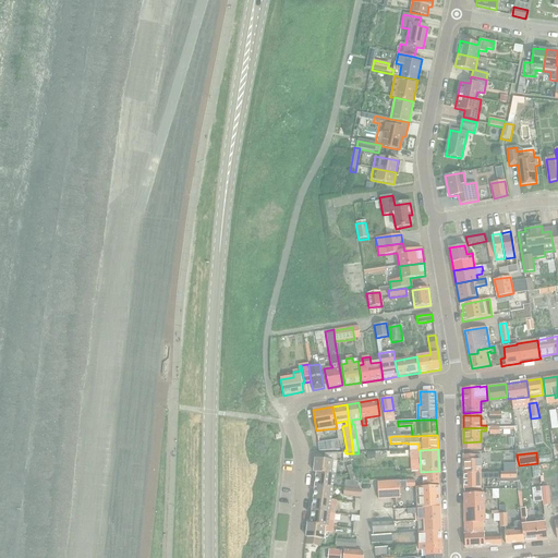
[(331,474),(331,473),(332,461),(337,461),(338,453),(324,453),(324,460),(315,459),(313,472),(316,473),(316,472),(331,474)]
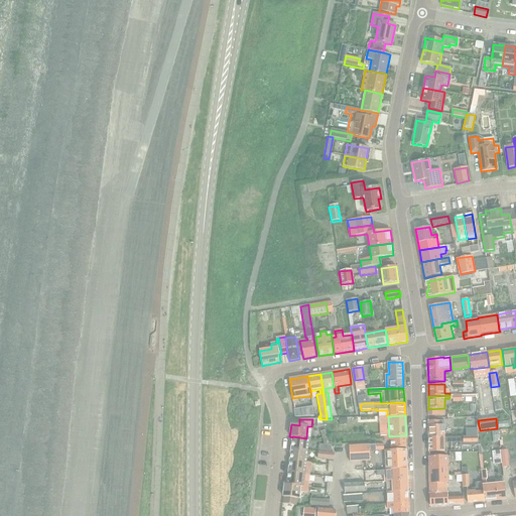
[(429,438),(444,437),(444,425),(439,425),(439,420),(428,420),(429,438)]
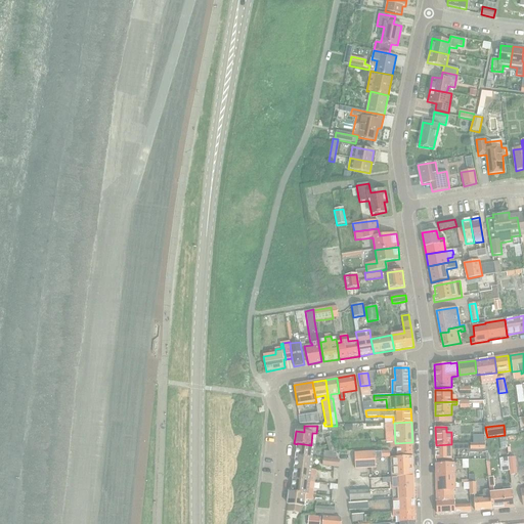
[(412,454),(412,442),(395,443),(390,443),(391,447),(397,447),(398,455),(412,454)]
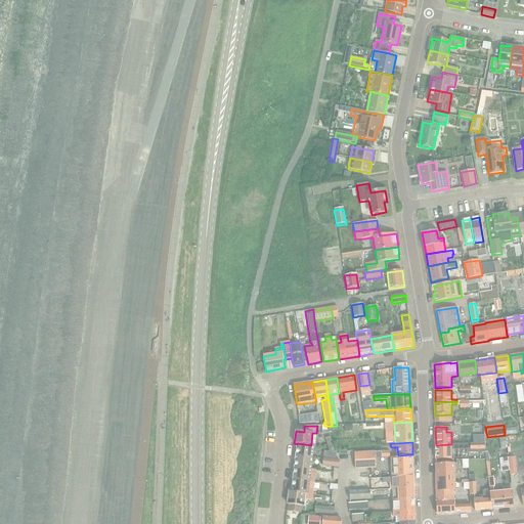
[(296,455),(312,457),(313,445),(311,444),(311,445),(297,443),(297,444),(296,455)]
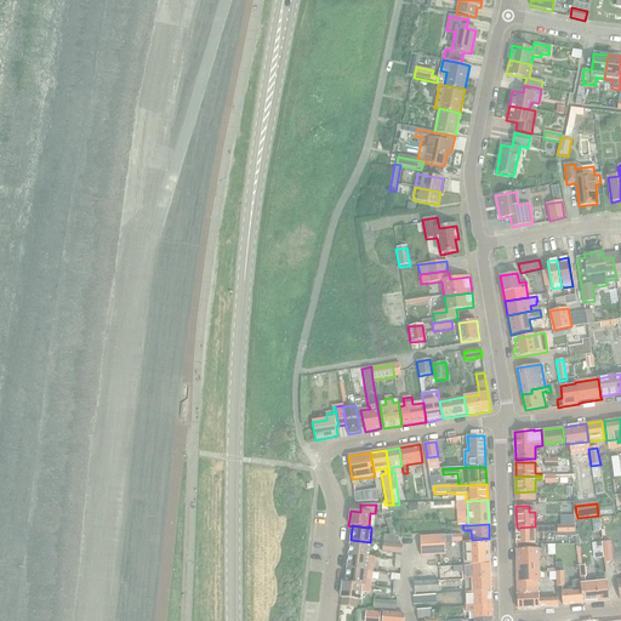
[(560,527),(554,527),(535,527),(517,528),(517,543),(535,543),(535,530),(542,530),(542,533),(575,533),(575,525),(574,527),(560,527)]
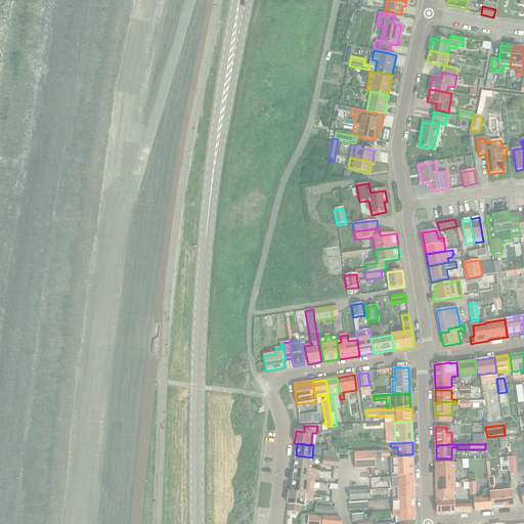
[(323,459),(336,461),(337,452),(324,451),(323,459)]
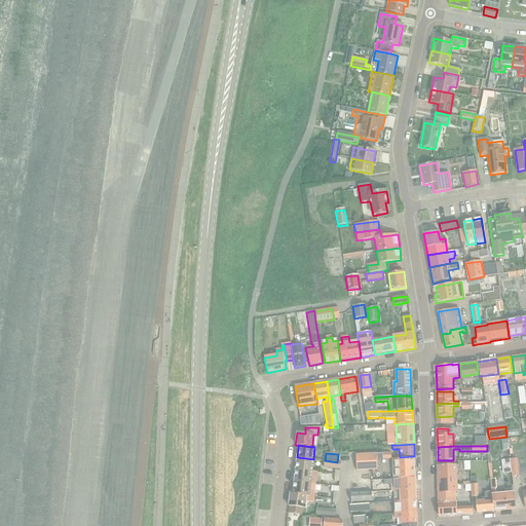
[(376,453),(355,454),(357,471),(377,470),(376,453)]
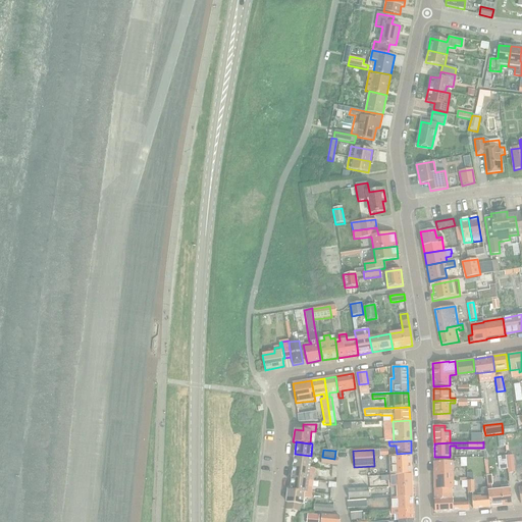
[(311,456),(295,454),(293,466),(309,468),(311,456)]
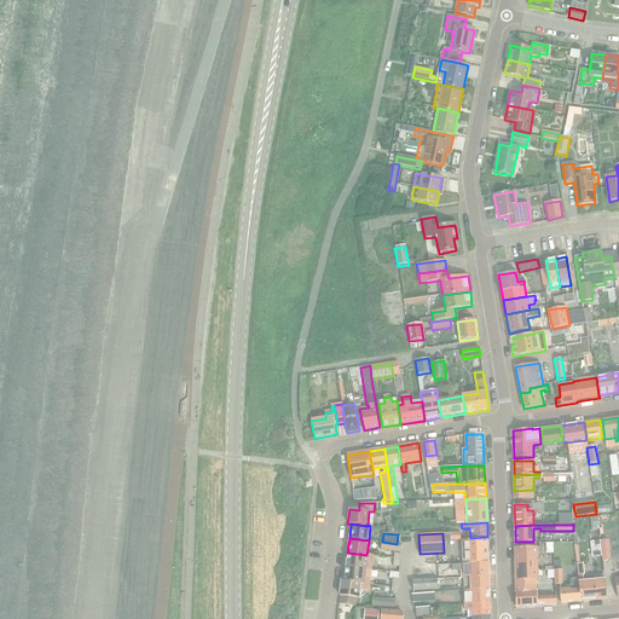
[(470,578),(490,578),(487,539),(470,541),(470,557),(472,557),(473,561),(479,561),(479,563),(469,565),(450,565),(451,573),(463,573),(463,570),(469,570),(470,578)]
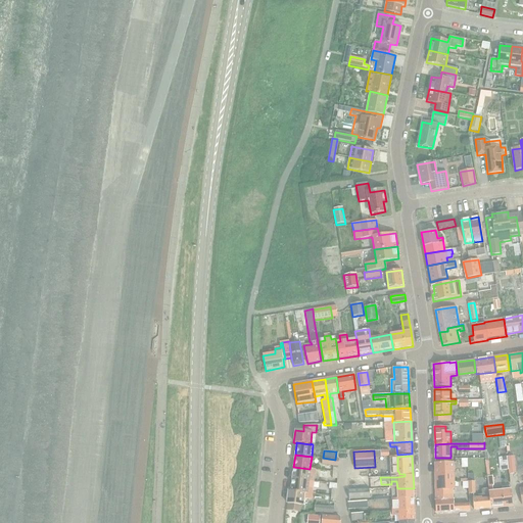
[(507,457),(509,474),(516,474),(514,457),(507,457)]
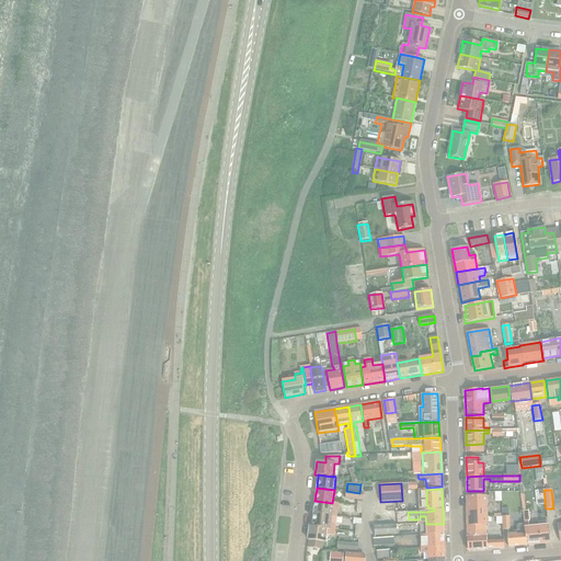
[(363,493),(359,493),(346,491),(345,499),(362,501),(363,501),(363,493)]
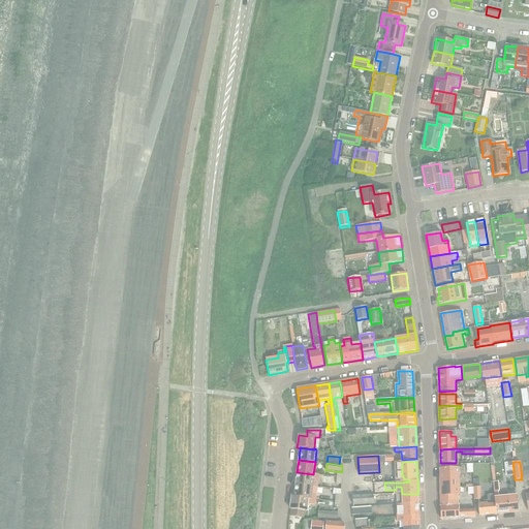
[(440,496),(459,495),(461,495),(460,467),(440,468),(440,496)]
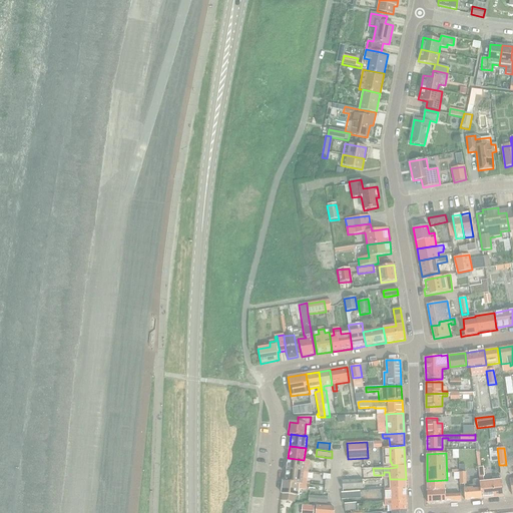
[(287,470),(303,472),(304,460),(288,458),(287,470)]
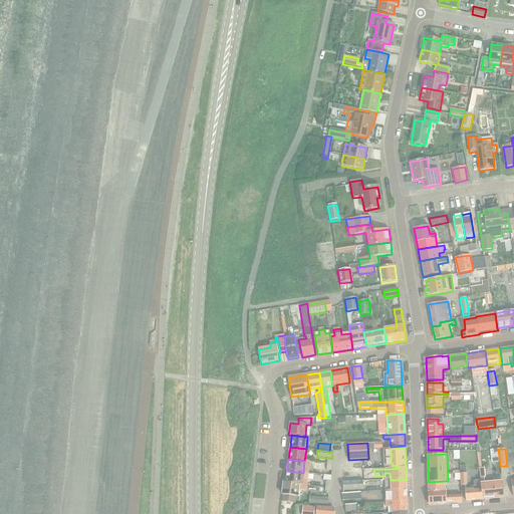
[(476,500),(496,498),(504,498),(502,478),(494,478),(494,482),(486,483),(485,478),(486,478),(485,468),(479,469),(480,481),(477,481),(477,483),(475,483),(476,500)]
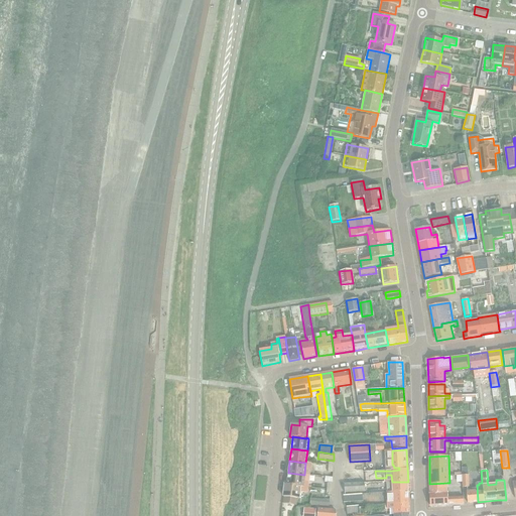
[(347,481),(367,480),(366,472),(346,473),(347,481)]
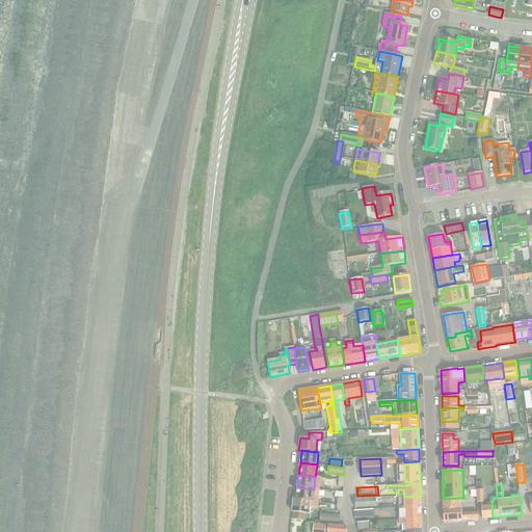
[(314,489),(297,487),(296,500),(295,500),(313,502),(314,489)]
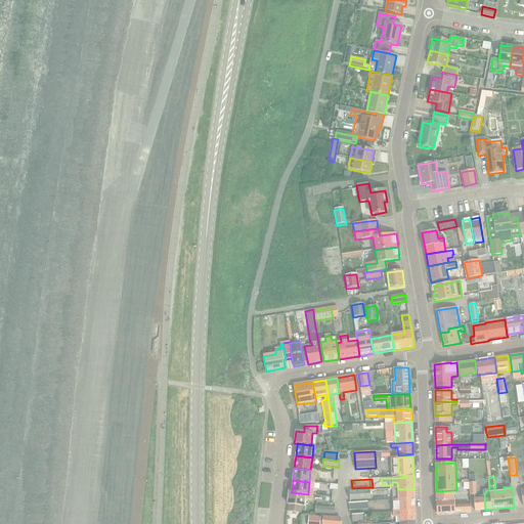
[(398,500),(415,499),(415,489),(398,489),(398,496),(392,496),(393,500),(398,500)]
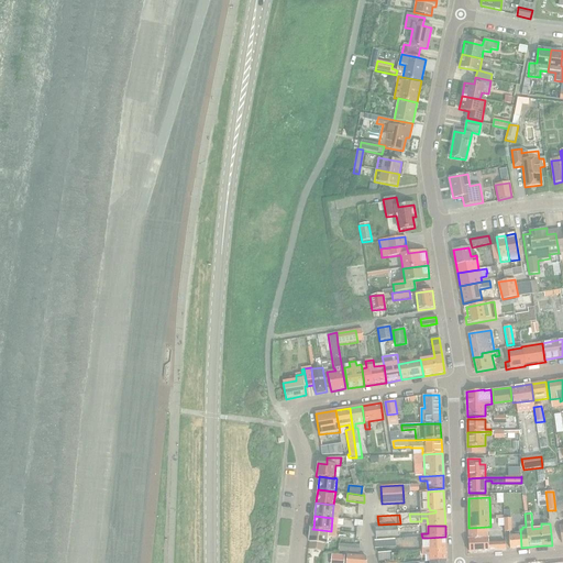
[(375,529),(376,538),(398,537),(397,527),(375,529)]
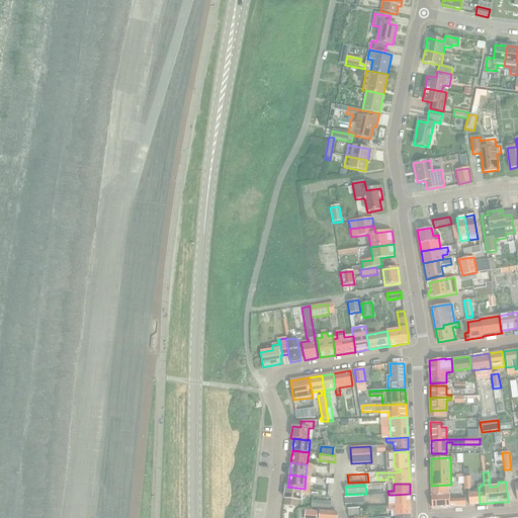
[(449,485),(431,486),(432,497),(450,496),(449,485)]
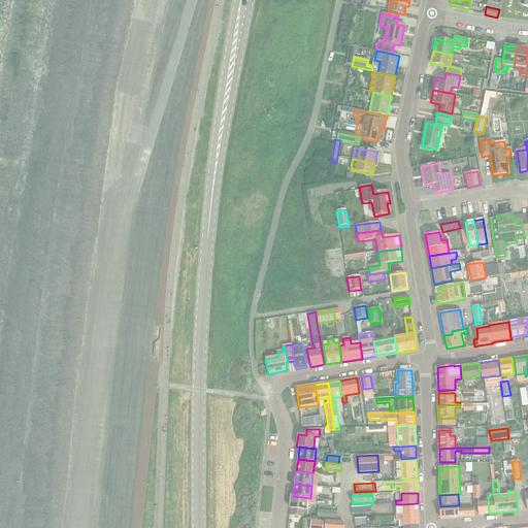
[(490,496),(490,494),(487,494),(487,500),(484,500),(484,502),(477,502),(480,515),(489,514),(488,496),(490,496)]
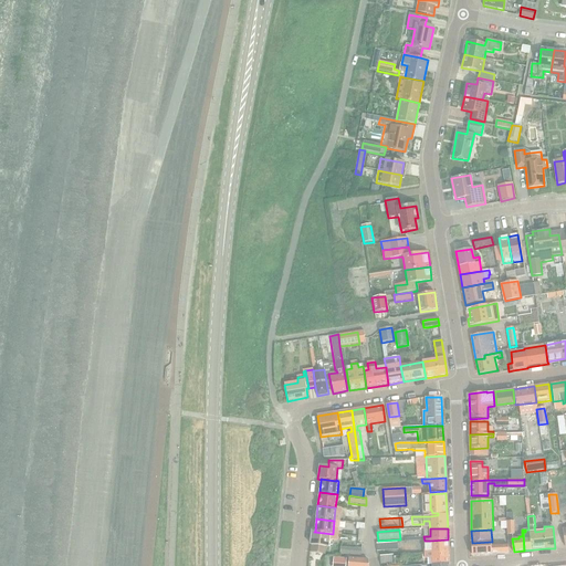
[(312,545),(326,547),(328,547),(328,541),(336,541),(337,534),(333,534),(314,532),(315,532),(312,531),(311,545),(312,545)]
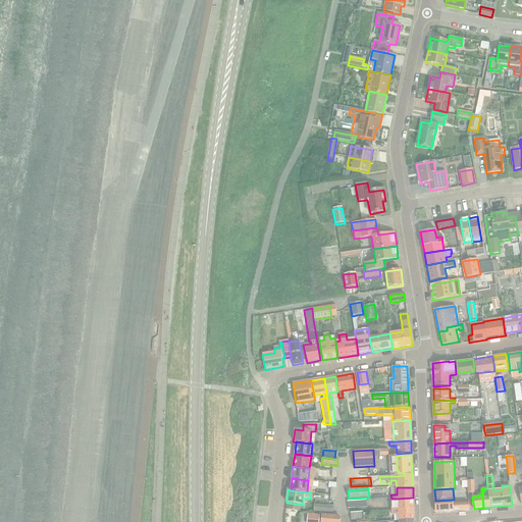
[(397,499),(392,499),(393,510),(414,509),(413,498),(397,499)]
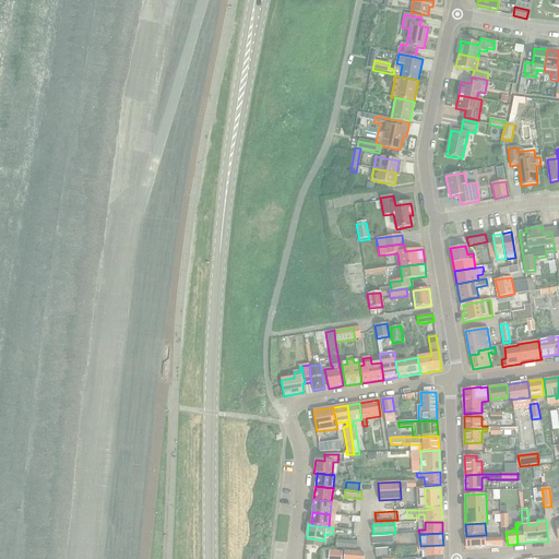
[(486,535),(466,536),(465,536),(466,548),(479,548),(478,547),(502,546),(502,539),(486,539),(486,535)]
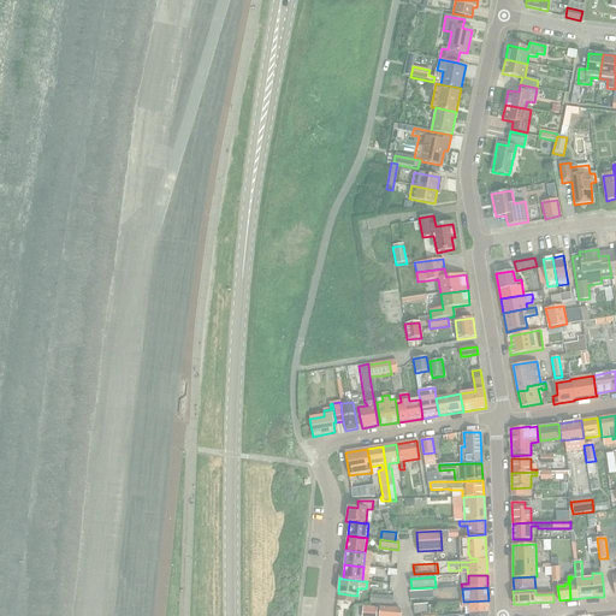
[(434,593),(424,593),(425,611),(436,611),(434,593)]
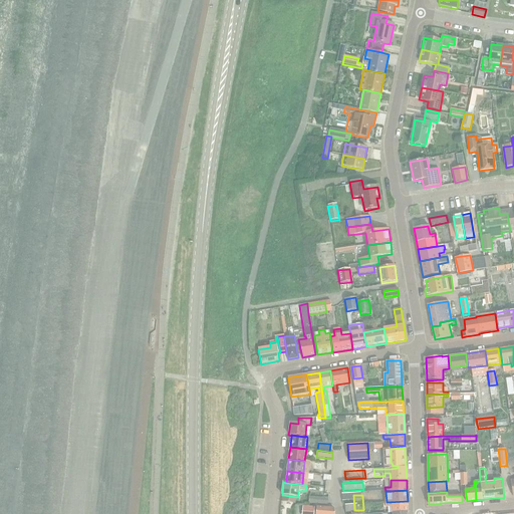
[(309,497),(308,504),(327,505),(328,498),(309,497)]
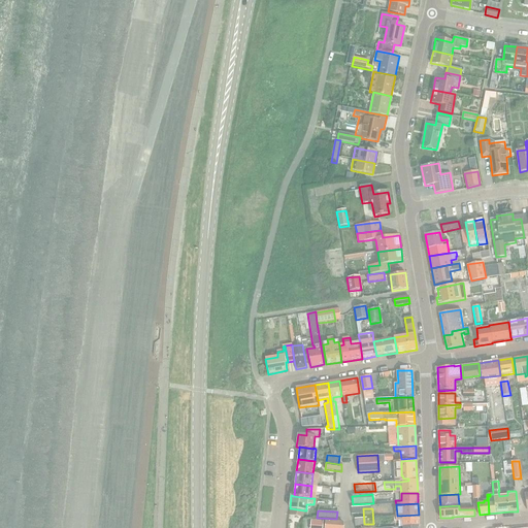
[(419,515),(397,516),(397,522),(399,522),(399,527),(403,527),(419,526),(419,515)]
